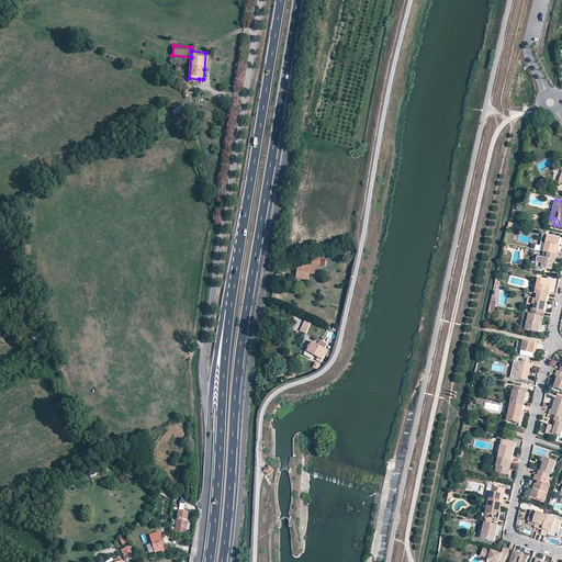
[(549,253),(559,255),(560,250),(558,249),(560,244),(561,244),(561,239),(561,237),(549,235),(544,251),(547,251),(549,253)]
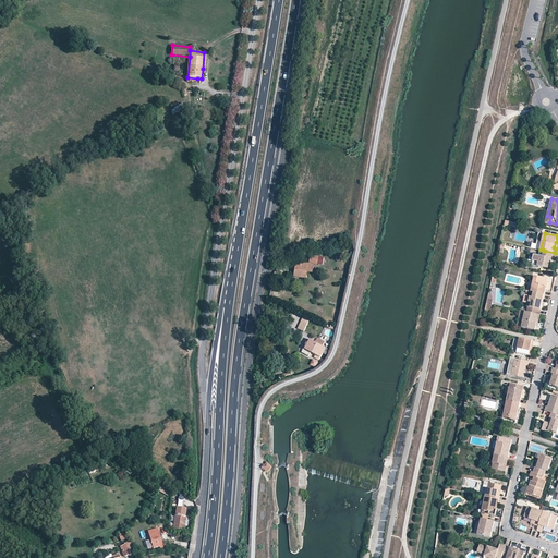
[(552,257),(554,258),(555,253),(545,251),(544,256),(541,255),(538,265),(549,268),(552,263),(552,257)]
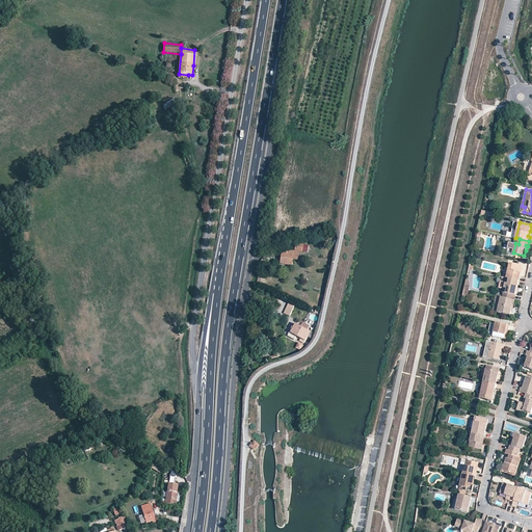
[(287,251),(284,250),(282,263),(292,265),(293,259),(298,260),(298,255),(299,253),(290,250),(290,253),(287,251)]
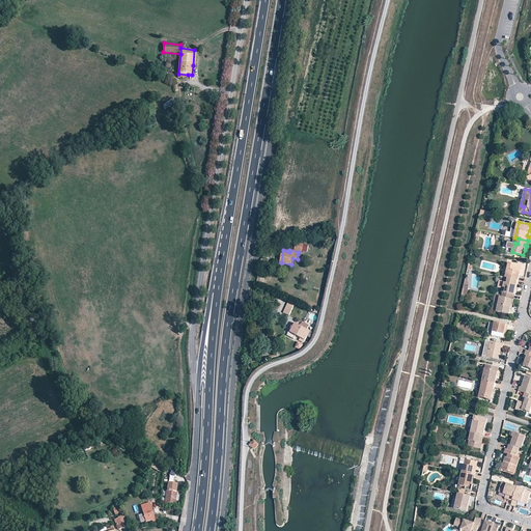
[(509,272),(507,274),(506,276),(520,279),(521,274),(519,274),(519,271),(522,270),(523,266),(510,262),(509,267),(510,269),(509,272)]
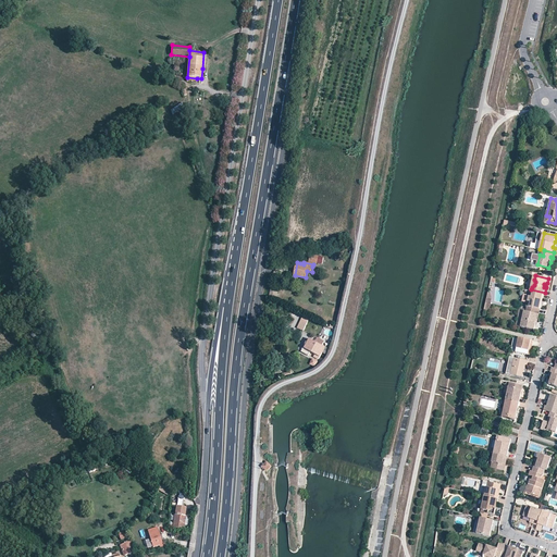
[(545,293),(531,289),(528,305),(542,308),(543,302),(542,302),(543,298),(544,298),(545,293)]
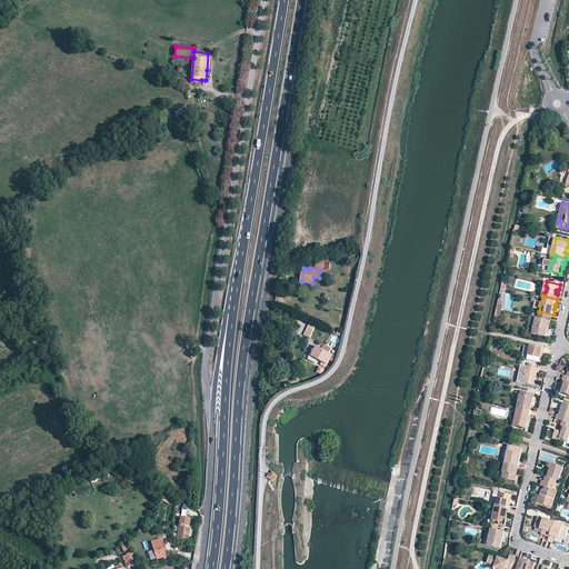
[(550,326),(552,320),(537,317),(533,332),(547,336),(548,331),(549,326),(550,326)]
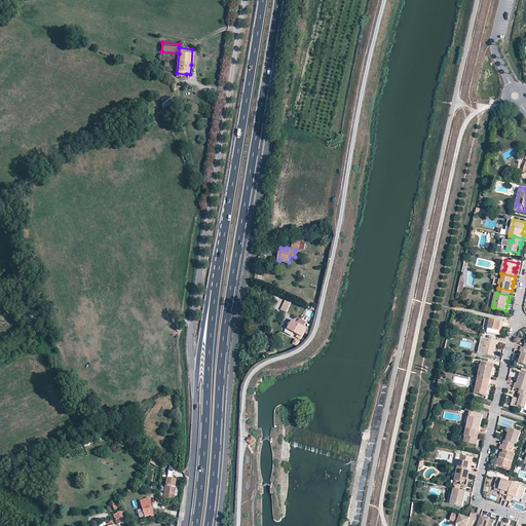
[(277,295),(271,308),(277,311),(284,298),(277,295)]
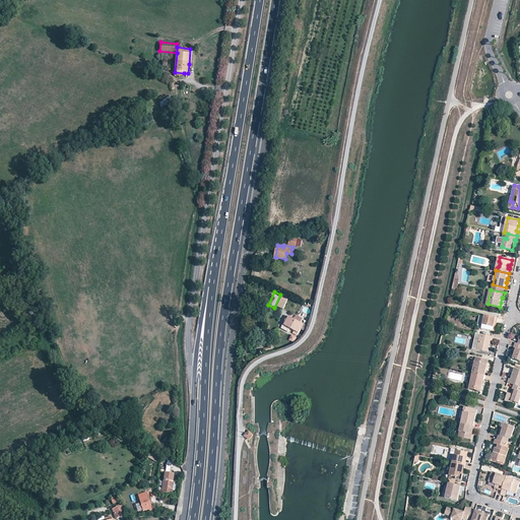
[(285,305),(287,298),(281,296),(279,303),(285,305)]
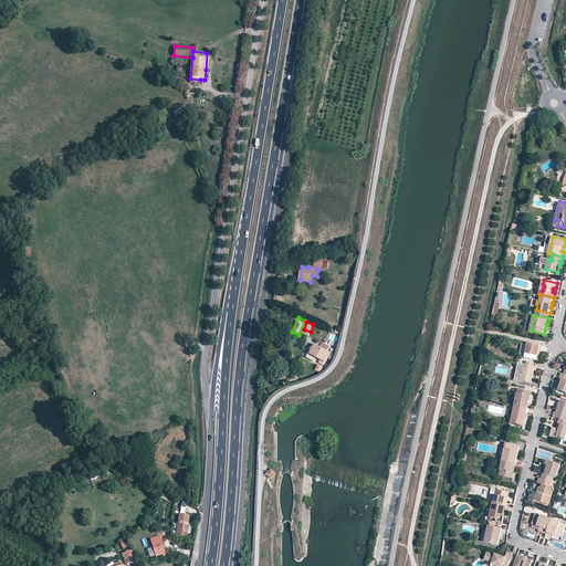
[(542,349),(543,345),(528,342),(525,356),(537,359),(541,349),(542,349)]
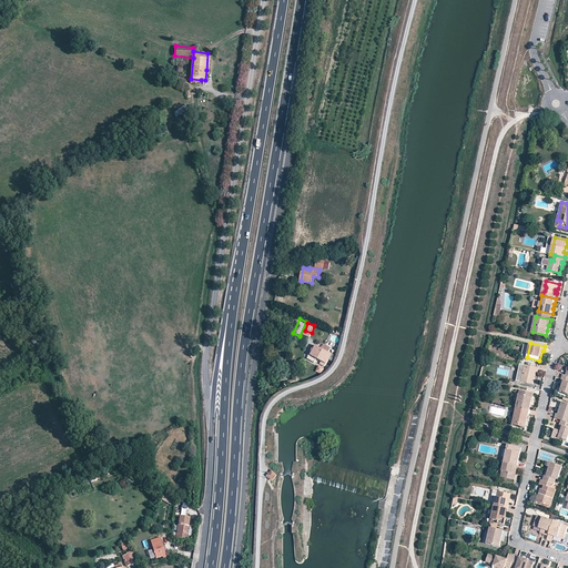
[(334,355),(328,352),(331,347),(324,344),(321,348),(316,345),(314,350),(312,348),(306,358),(314,363),(316,357),(321,359),(318,363),(324,366),(328,358),(332,361),(334,355)]
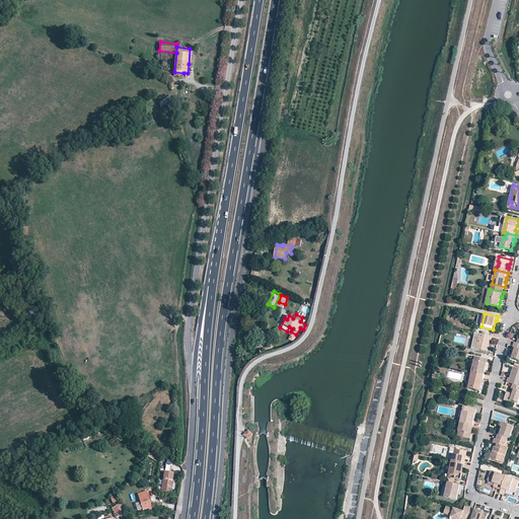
[(493,340),(494,336),(480,332),(476,348),(488,351),(491,340),(493,340)]
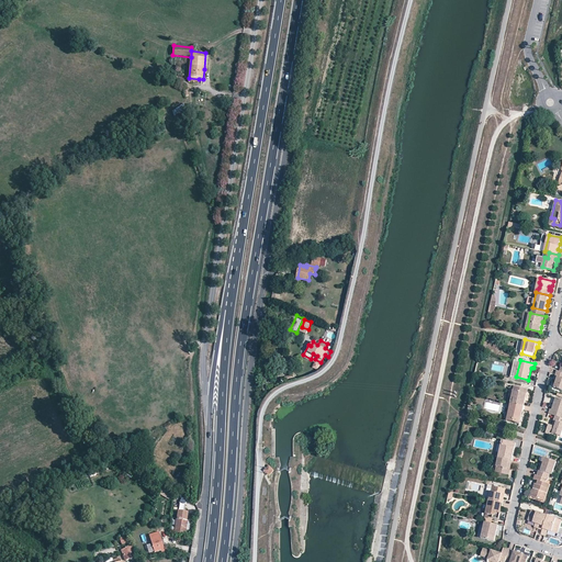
[(510,402),(525,405),(527,396),(525,396),(525,393),(527,394),(528,389),(515,385),(510,402)]
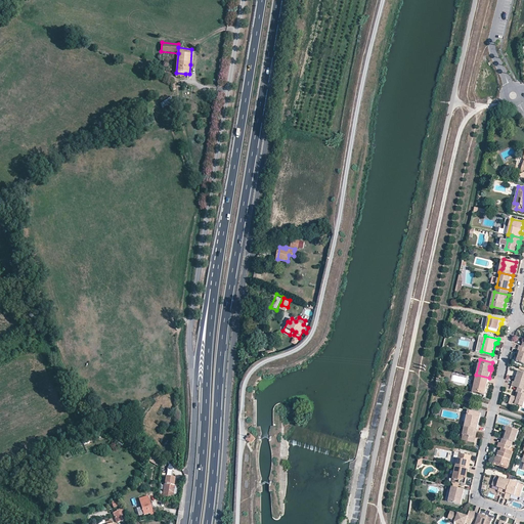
[(513,380),(512,385),(518,387),(523,388),(523,370),(520,369),(518,375),(517,375),(514,381),(513,380)]
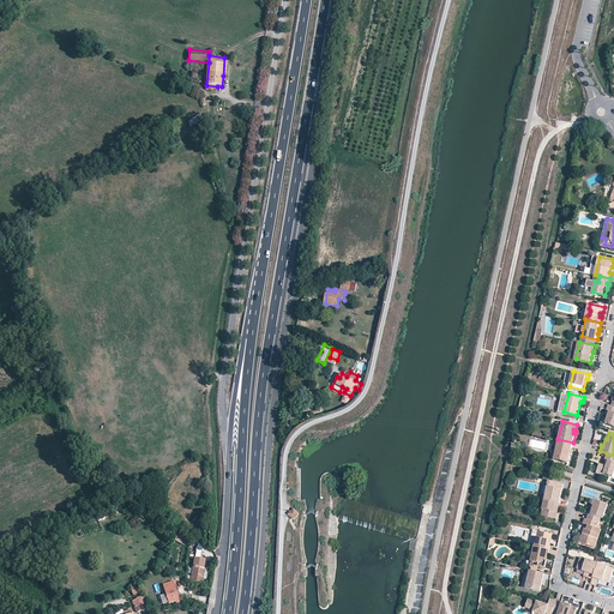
[(571,449),(572,447),(573,443),(558,439),(557,450),(555,455),(554,459),(563,461),(567,463),(569,449),(571,449)]
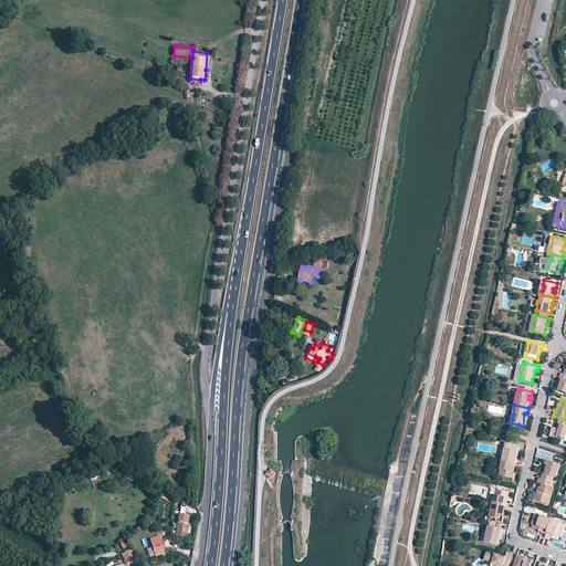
[(565,419),(559,418),(557,422),(558,422),(561,423),(558,429),(556,428),(553,426),(549,435),(556,437),(557,435),(564,438),(565,431),(565,419)]
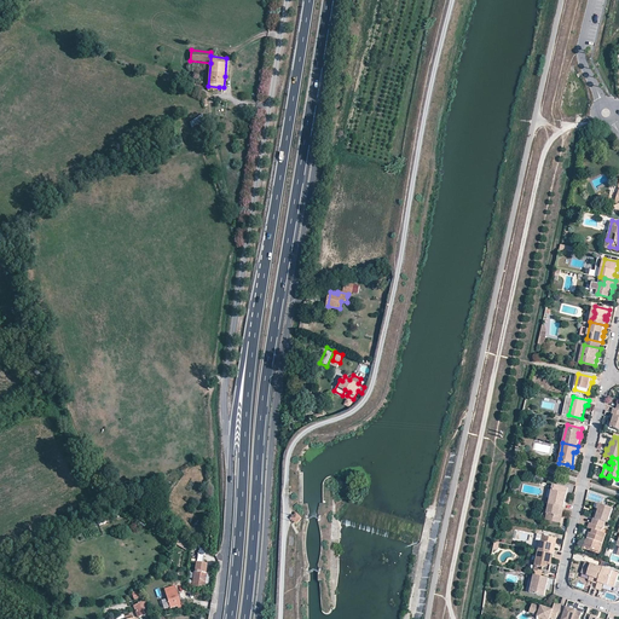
[(568,487),(553,485),(549,503),(563,507),(566,497),(562,496),(563,492),(567,493),(568,487)]
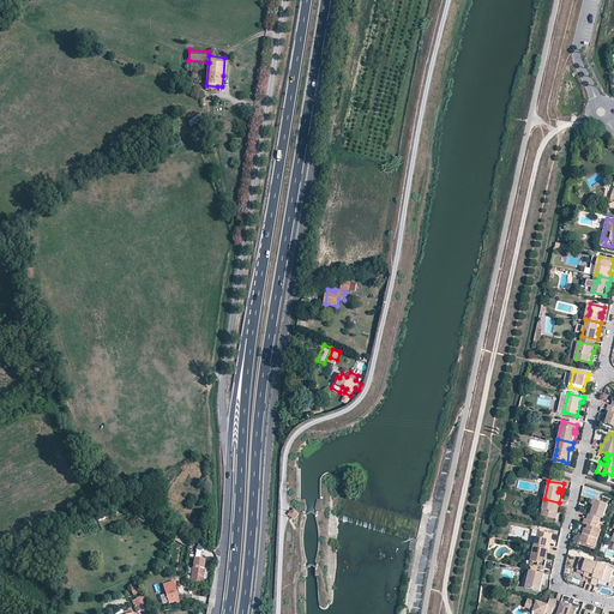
[(559,503),(545,499),(542,507),(546,509),(543,516),(554,518),(555,511),(554,511),(554,506),(559,507),(559,503)]
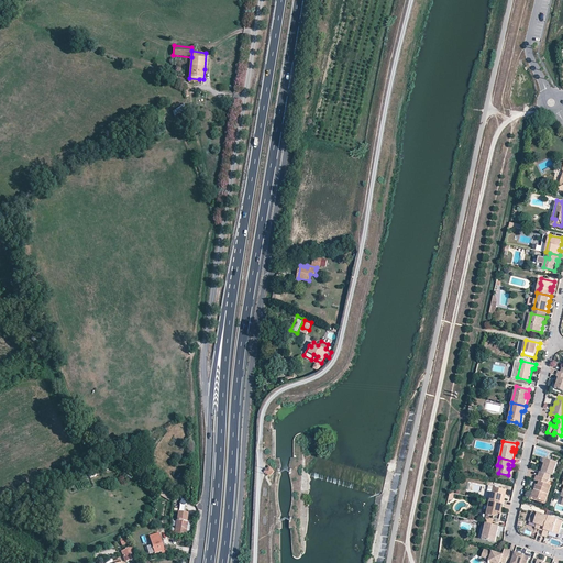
[(538,475),(549,479),(551,475),(552,475),(556,462),(553,461),(551,461),(545,459),(541,471),(539,470),(538,475)]
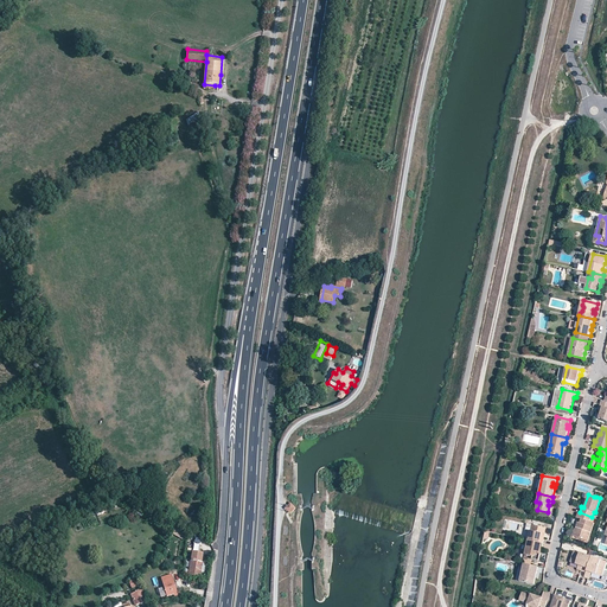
[(291,503),(285,508),(291,513),(296,509),(291,503)]
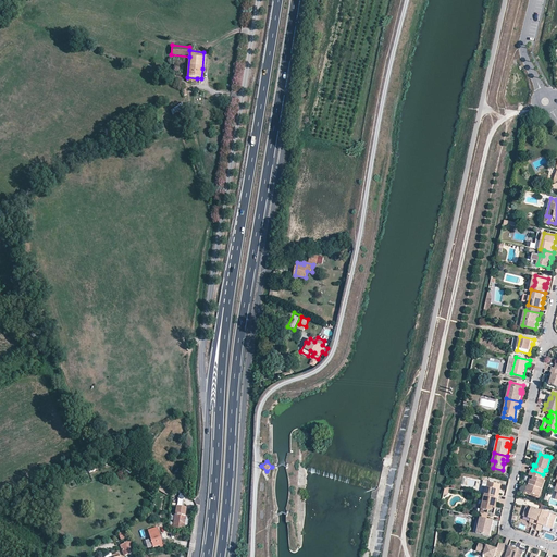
[(90,469),(88,469),(90,473),(102,468),(100,463),(90,469)]
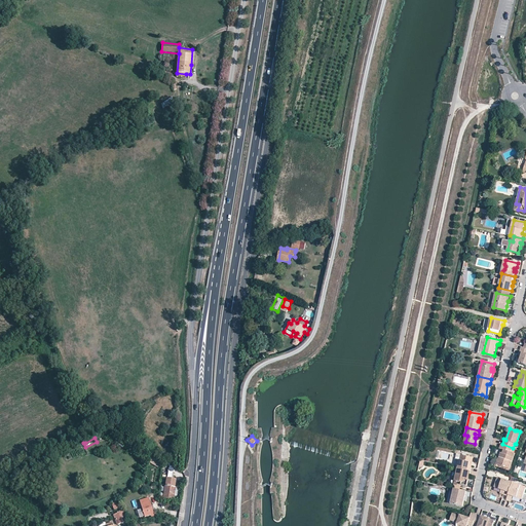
[(502,444),(501,444),(499,448),(503,450),(503,453),(502,452),(500,457),(502,457),(502,459),(500,458),(498,464),(512,468),(518,453),(513,452),(515,448),(513,448),(502,444)]
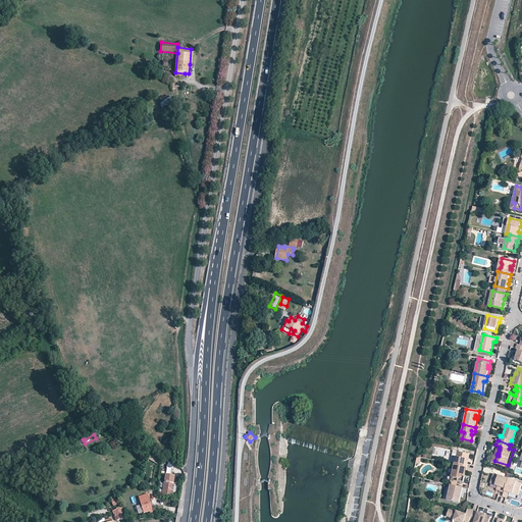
[(459,456),(456,456),(454,464),(467,467),(467,463),(465,462),(465,459),(466,459),(467,459),(468,453),(460,451),(459,456)]
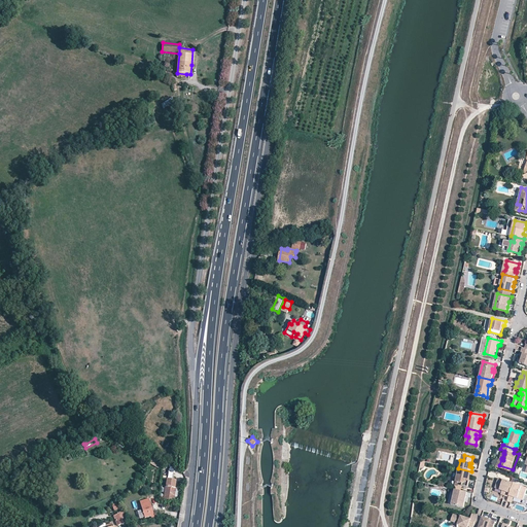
[(162,463),(152,458),(149,462),(159,468),(162,463)]
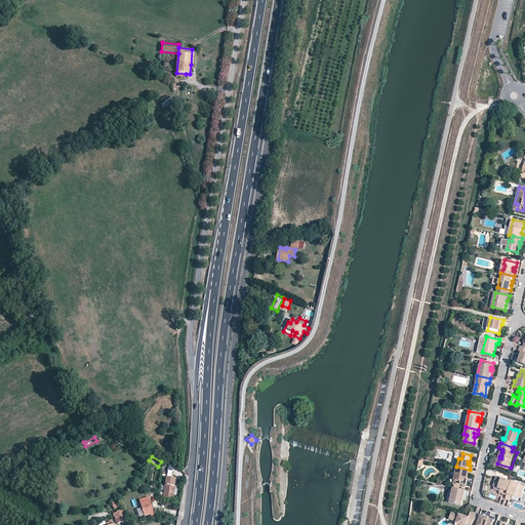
[(470,470),(456,467),(454,478),(455,480),(460,482),(460,484),(466,485),(467,480),(466,480),(468,474),(469,474),(470,470)]
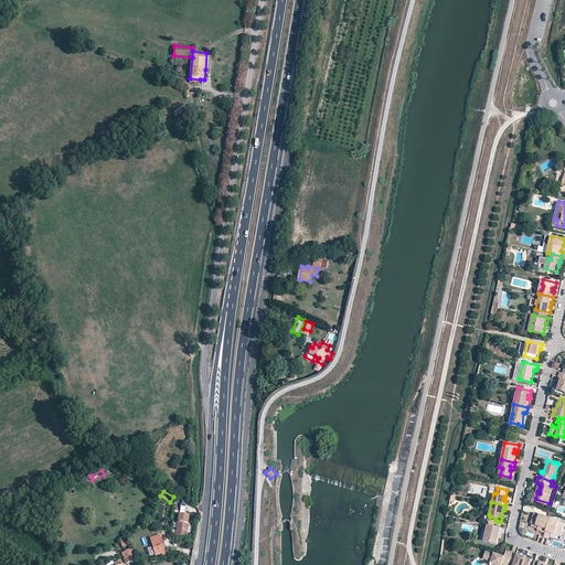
[(545,532),(550,518),(534,512),(531,522),(539,524),(542,525),(540,530),(545,532)]
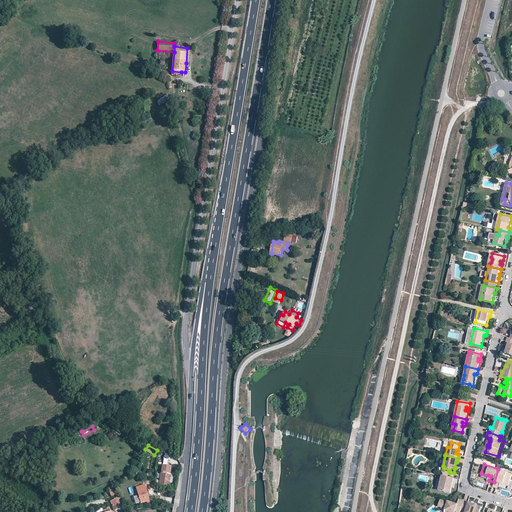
[(170,474),(171,467),(162,466),(159,480),(159,485),(169,487),(169,485),(171,474),(170,474)]
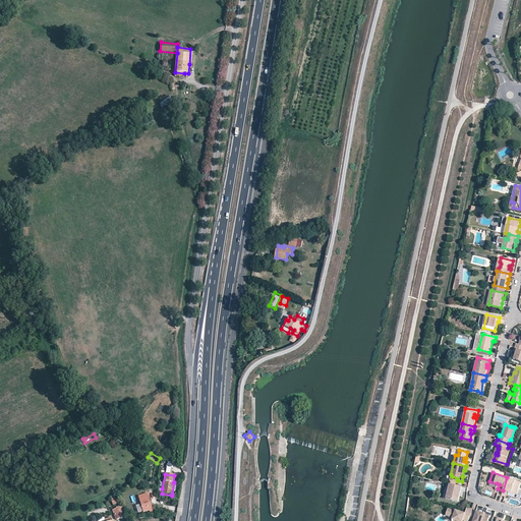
[(503,490),(502,495),(506,497),(508,490),(517,494),(519,488),(520,481),(507,477),(503,490)]
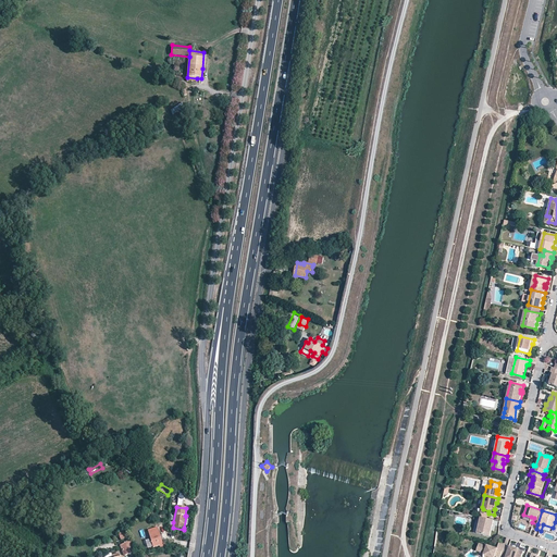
[(492,524),(493,519),(480,517),(477,532),(490,535),(491,530),(490,529),(491,524),(492,524)]
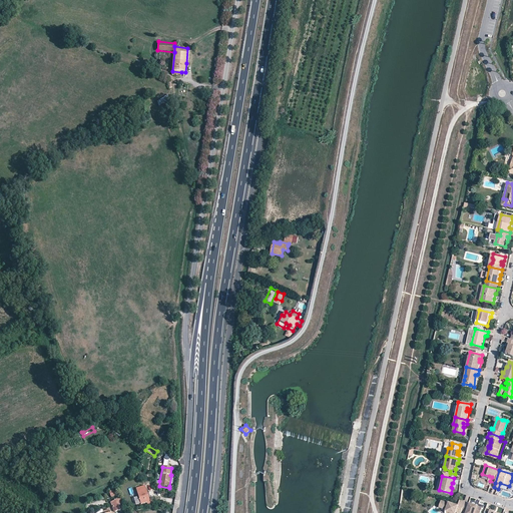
[(150,501),(145,486),(136,489),(141,504),(150,501)]
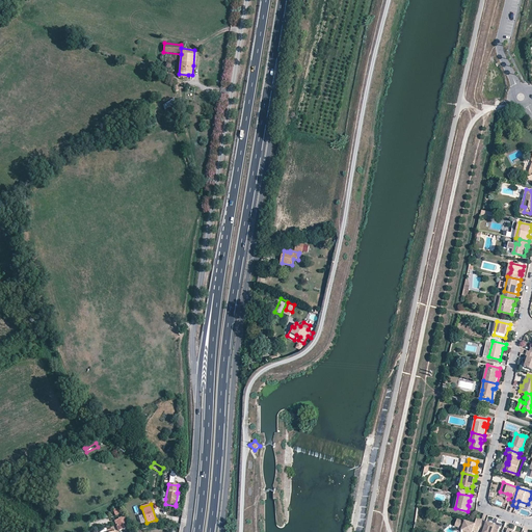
[(478,530),(481,520),(476,517),(474,523),(472,522),(471,524),(470,523),(470,521),(464,520),(464,521),(456,517),(453,526),(457,527),(461,528),(459,531),(460,531),(471,531),(472,530),(477,531),(478,530)]
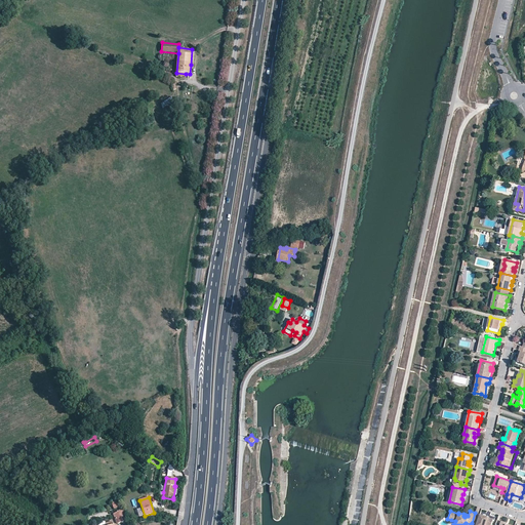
[(126,522),(122,513),(115,516),(118,524),(126,522)]
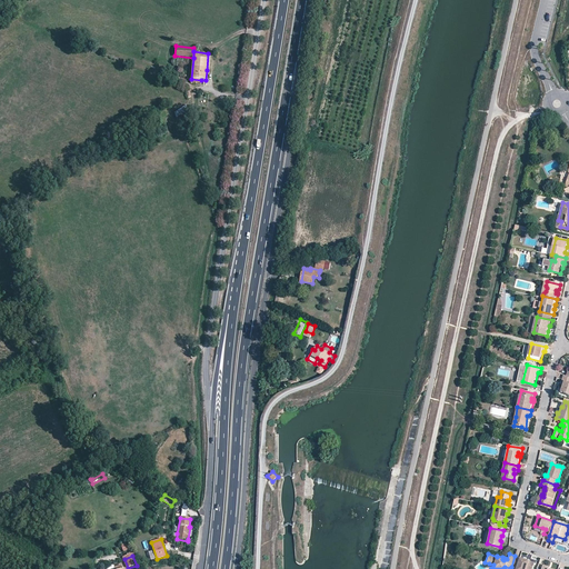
[(530,568),(531,568),(535,561),(515,556),(511,567),(517,568),(516,568),(526,568),(530,568)]
